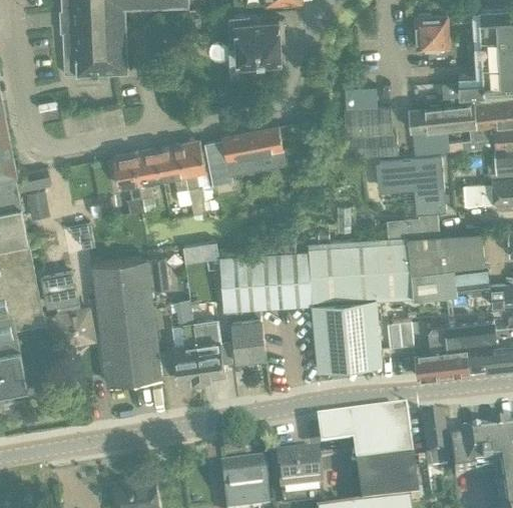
[(128,75),(127,36),(125,10),(189,7),(188,0),(60,0),(64,77),(128,75)]
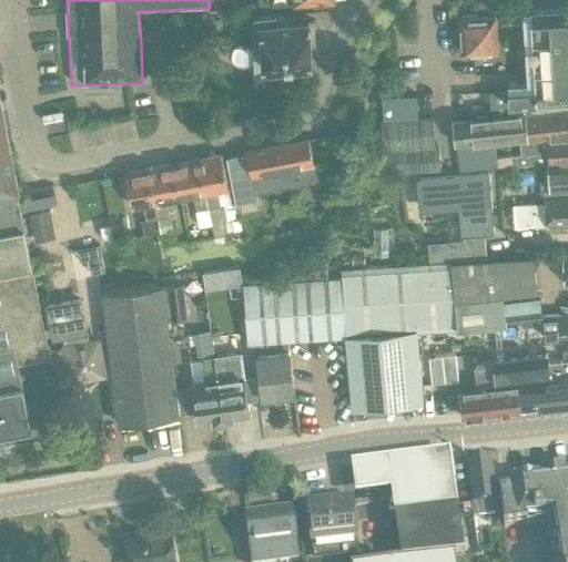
[(528,85),(507,87),(508,106),(567,102),(567,9),(558,9),(531,11),(523,11),(523,12),(524,27),(527,75),(528,85)]
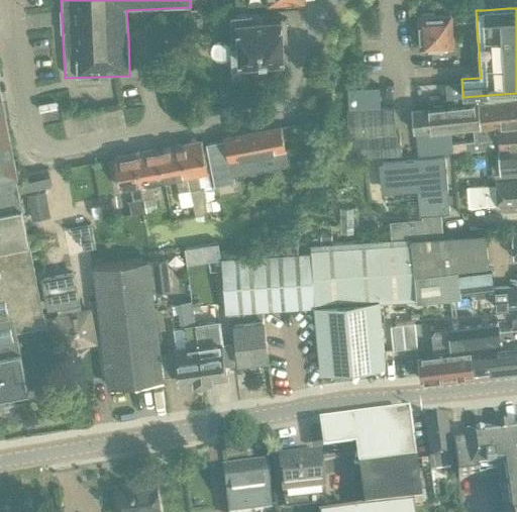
[(477,24),(476,11),(455,12),(456,26),(477,24)]
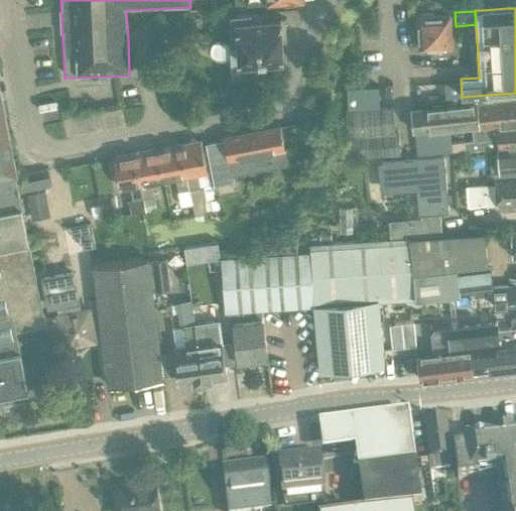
[(263,22),(263,17),(263,16),(251,17),(250,16),(232,17),(233,45),(239,45),(240,65),(261,64),(262,69),(280,68),(280,62),(282,62),(281,43),(286,43),(285,21),(280,21),(263,22)]
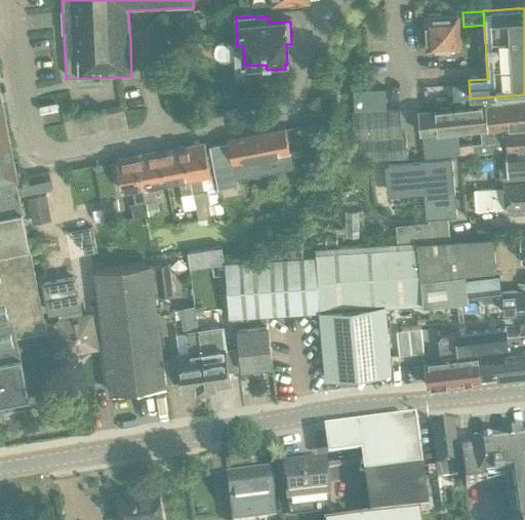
[(439,61),(447,60),(456,60),(455,51),(458,51),(457,18),(426,21),(427,53),(439,52),(439,61)]
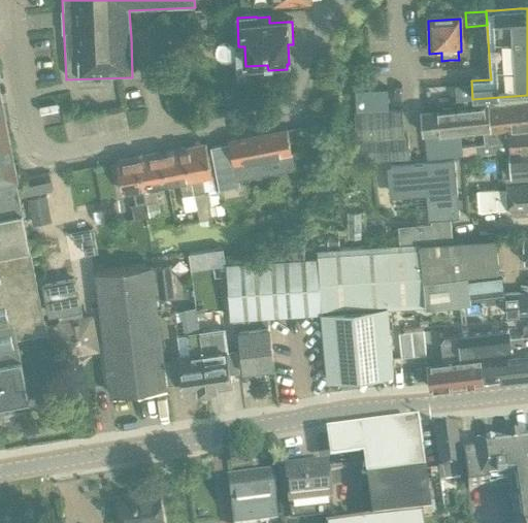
[(355,94),(356,116),(389,113),(388,92),(380,93),(372,93),(355,94)]
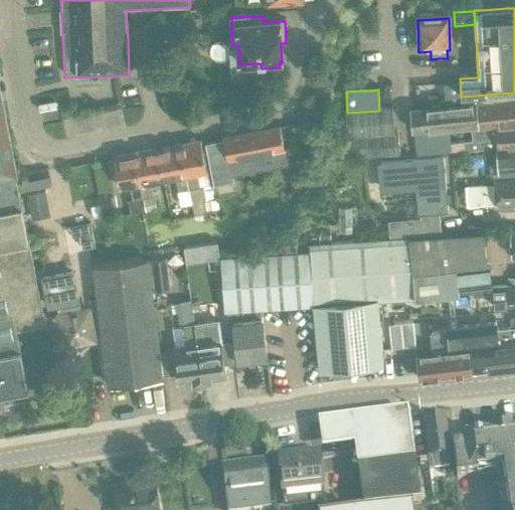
[(0,184),(16,181),(0,101),(0,184)]
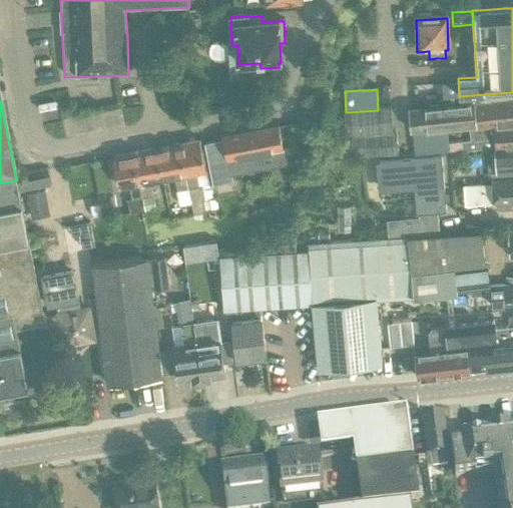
[(473,105),(410,110),(412,133),(427,131),(475,127),(475,130),(512,126),(512,101),(473,105)]
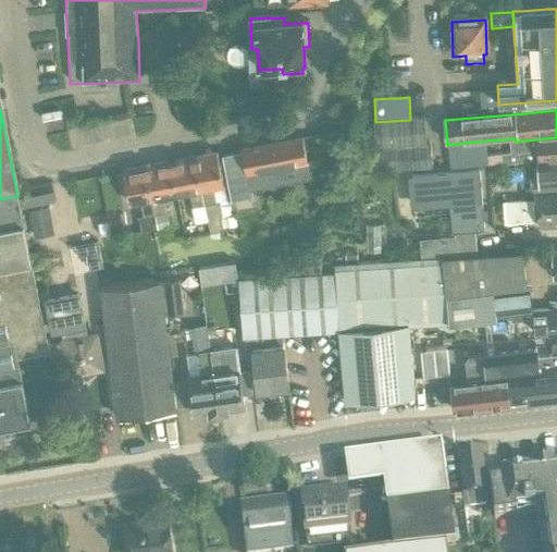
[(410,121),(372,123),(373,146),(374,152),(425,149),(423,120),(410,121)]
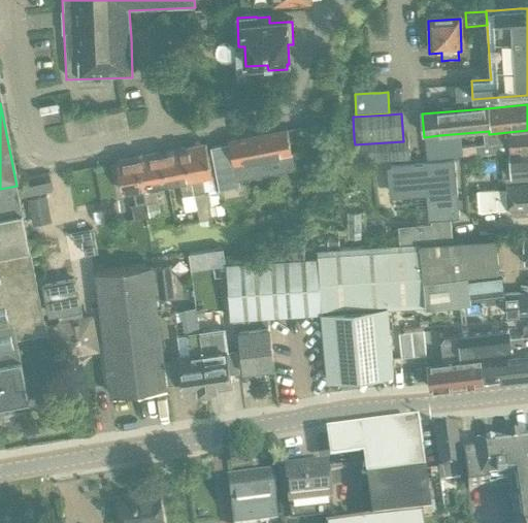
[(321,130),(303,133),(305,145),(323,142),(321,130)]
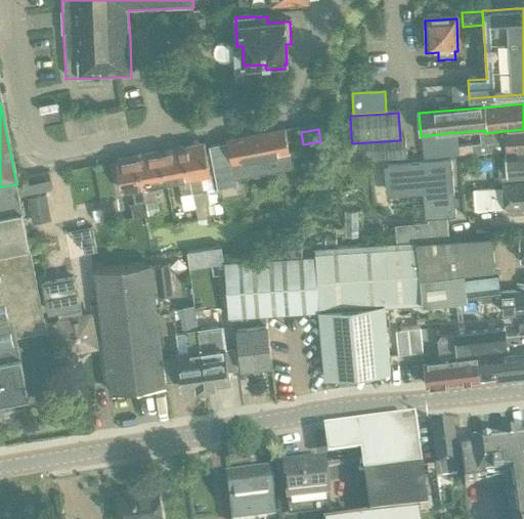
[(484,145),(471,146),(472,157),(507,154),(523,152),(523,129),(485,133),(483,133),(484,145)]
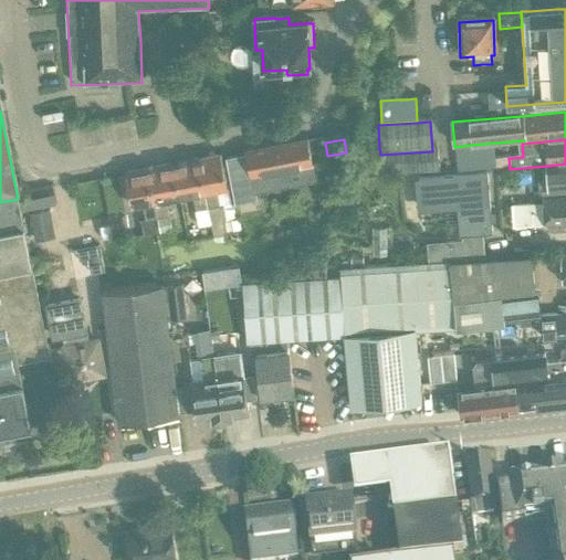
[(245,157),(226,161),(233,201),(253,197),(253,194),(281,189),(286,188),(305,185),(302,167),(312,165),(307,141),(307,140),(276,146),(244,152),(245,157)]
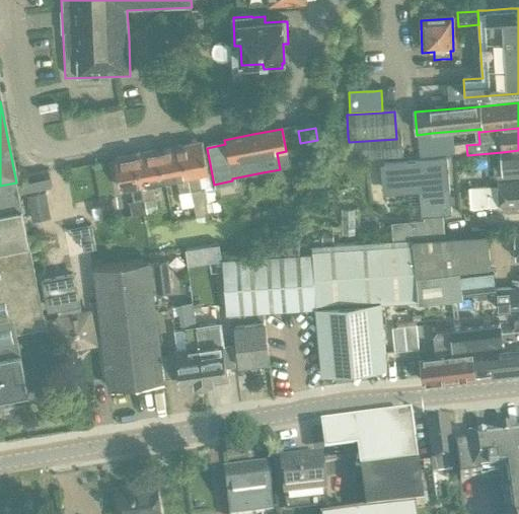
[(348,136),(343,136),(344,142),(345,163),(401,159),(400,138),(396,139),(349,142),(348,136)]
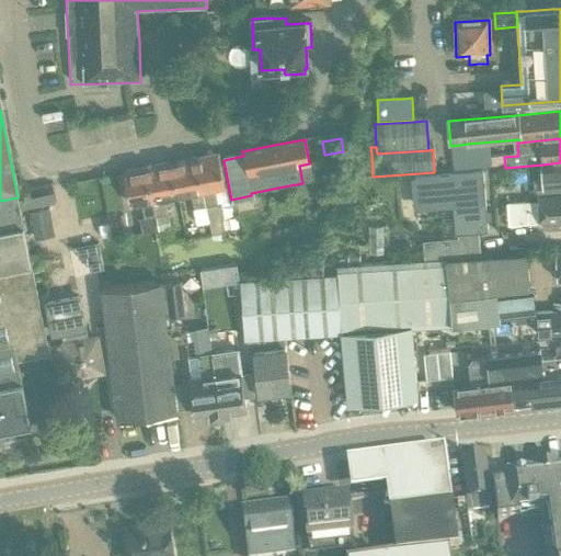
[(225,191),(219,161),(218,156),(195,160),(208,226),(209,226),(213,239),(225,237),(218,207),(229,204),(225,191)]
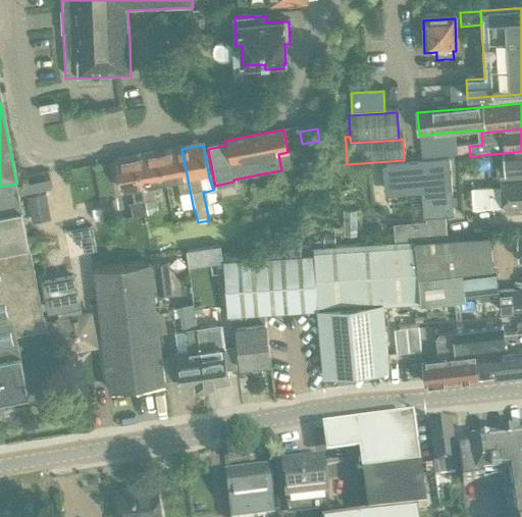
[(183,212),(194,210),(181,149),(158,153),(164,186),(177,184),(183,212)]
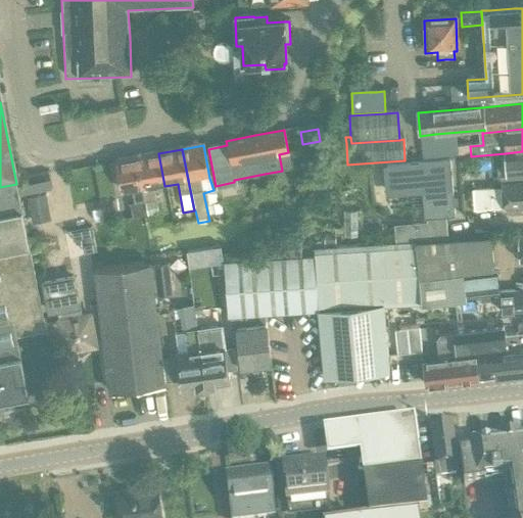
[(522,151),(506,153),(507,172),(508,178),(522,177),(522,151)]
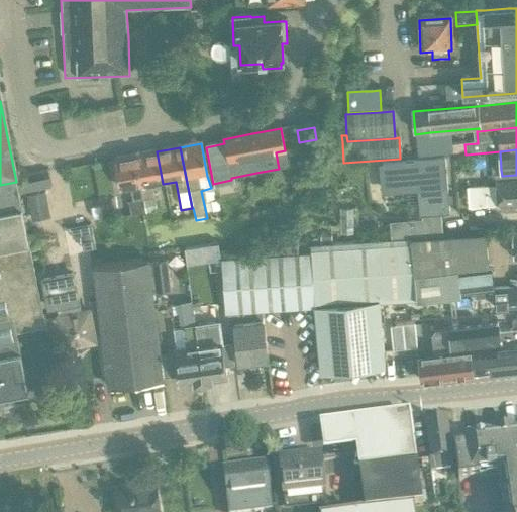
[(151,186),(163,184),(157,151),(134,156),(143,201),(145,216),(158,214),(151,186)]
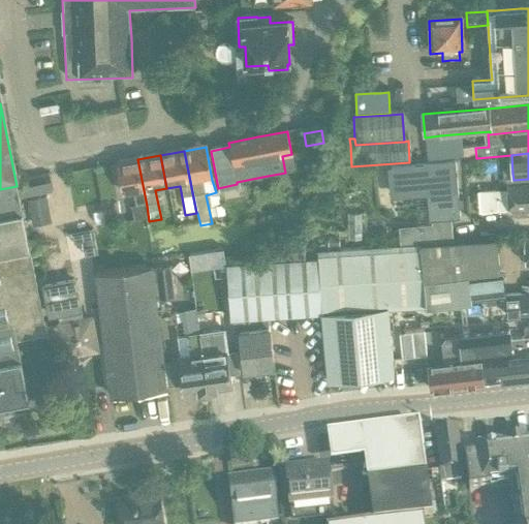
[(135,208),(147,206),(137,159),(117,163),(123,196),(133,194),(135,208)]
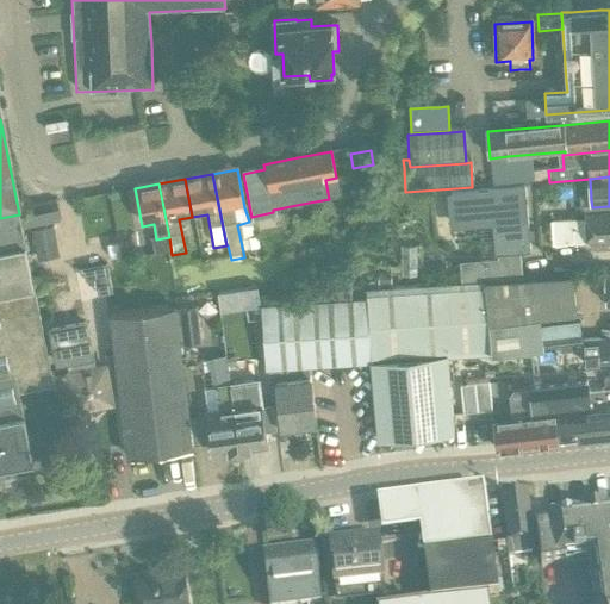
[(526,188),(450,195),(453,228),(496,224),(498,257),(530,255),(526,188)]
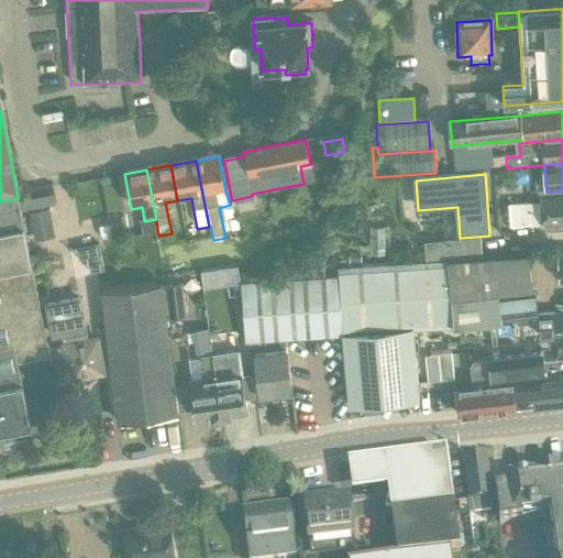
[(540,205),(508,207),(509,229),(541,227),(562,225),(562,190),(547,192),(539,193),(540,205)]
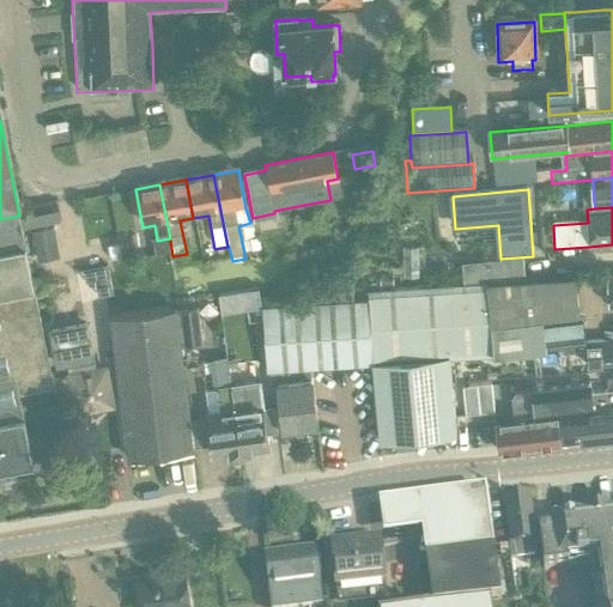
[(19,216),(0,219),(0,472),(34,466),(25,419),(52,413),(59,412),(54,388),(50,374),(43,334),(23,236),(23,232),(20,224),(19,216)]
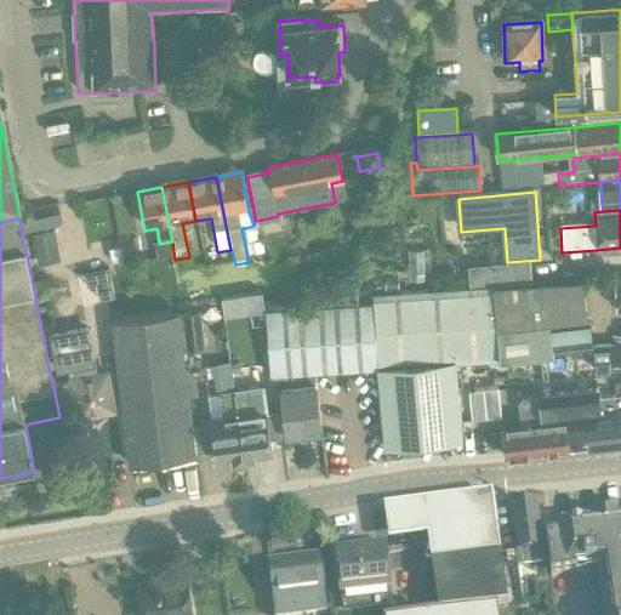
[(60,265),(56,245),(55,235),(35,239),(40,268),(60,265)]
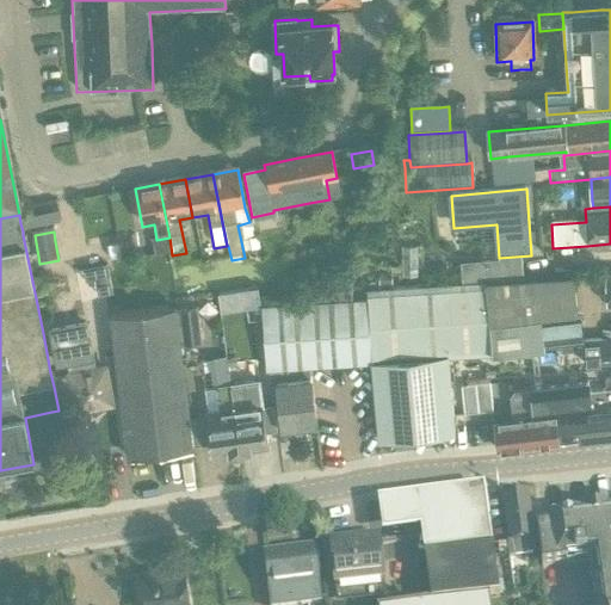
[(156,240),(152,241),(155,258),(172,255),(170,238),(156,240)]
